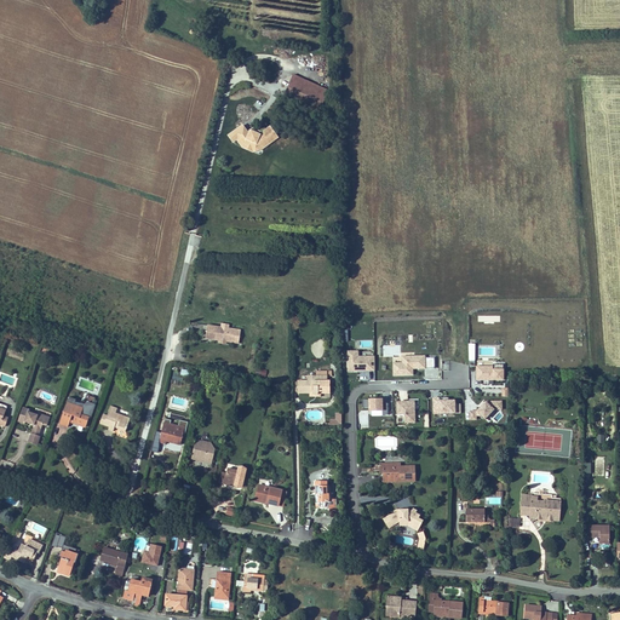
[(294,76),(292,82),(327,97),(329,92),(294,76)]
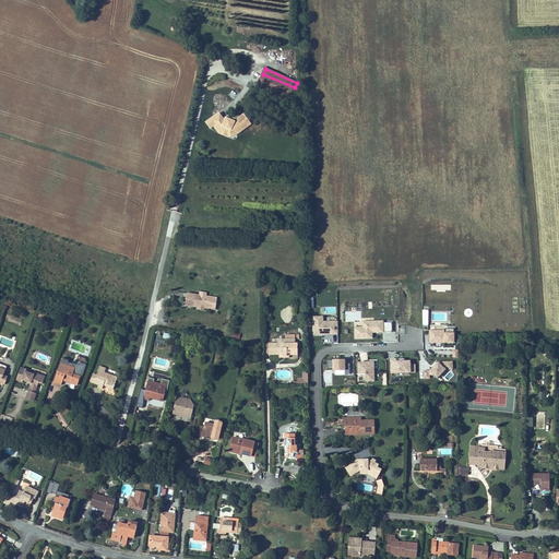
[(263,74),(258,86),(289,100),(295,87),(263,74)]
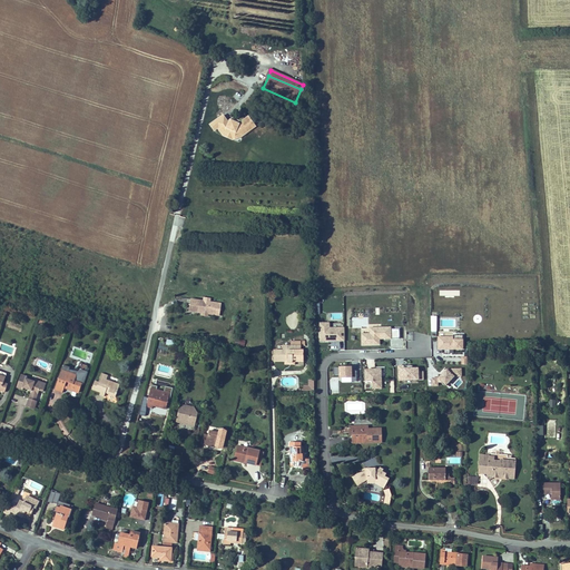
[(233,141),(241,139),(256,128),(248,117),(242,121),(242,125),(239,125),(241,121),(234,119),(231,120),(229,125),(223,116),(209,126),(214,134),(218,130),(223,137),(233,141)]
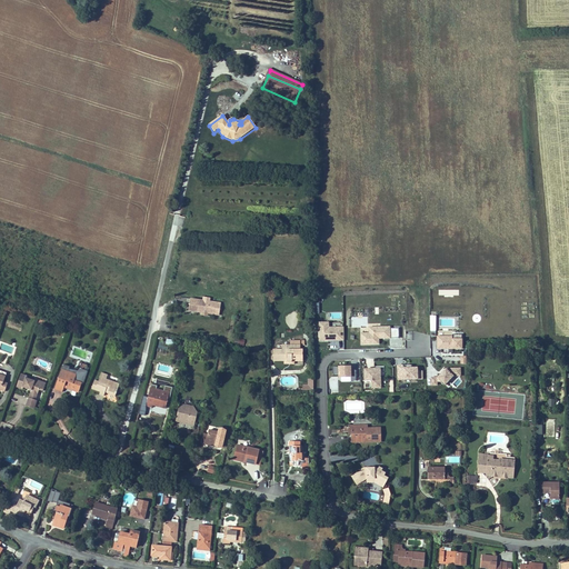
[(203,298),(190,297),(189,310),(201,311),(208,312),(219,313),(221,301),(209,300),(209,302),(202,301),(203,298)]
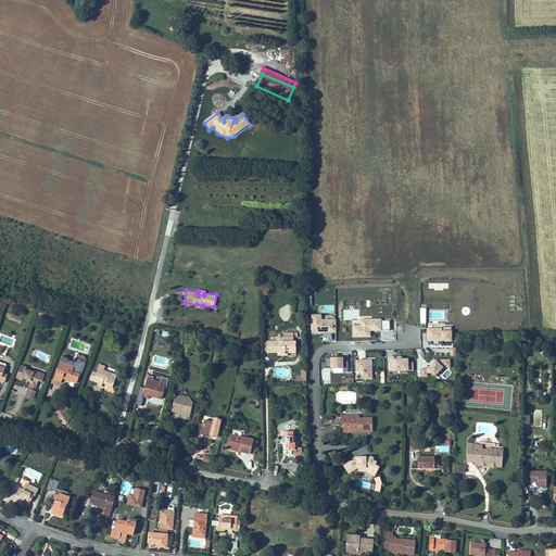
[(320,319),(320,314),(311,315),(311,335),(337,333),(336,318),(320,319)]
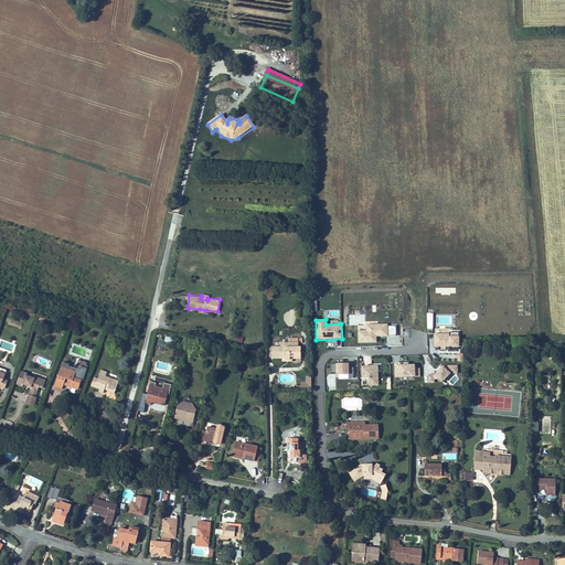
[(387,336),(387,323),(365,324),(365,330),(358,330),(358,343),(376,342),(376,336),(387,336)]
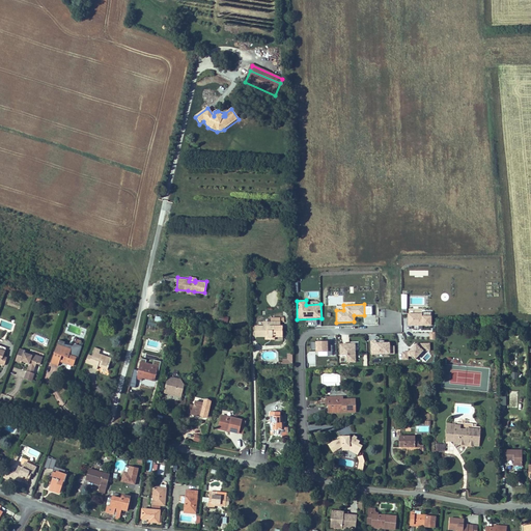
[(432,318),(431,318),(431,313),(422,313),(422,314),(409,314),(409,327),(422,327),(422,328),(432,328),(432,318)]
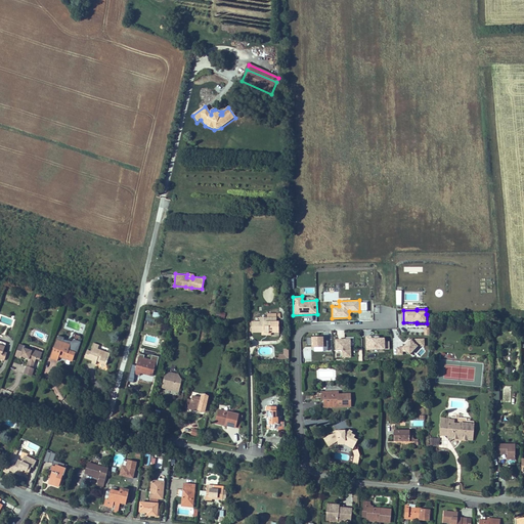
[(264,331),(264,333),(265,333),(267,334),(268,333),(269,331),(269,322),(276,322),(276,318),(280,318),(280,313),(276,313),(276,317),(267,317),(259,317),(259,321),(252,321),(252,331),(264,331)]
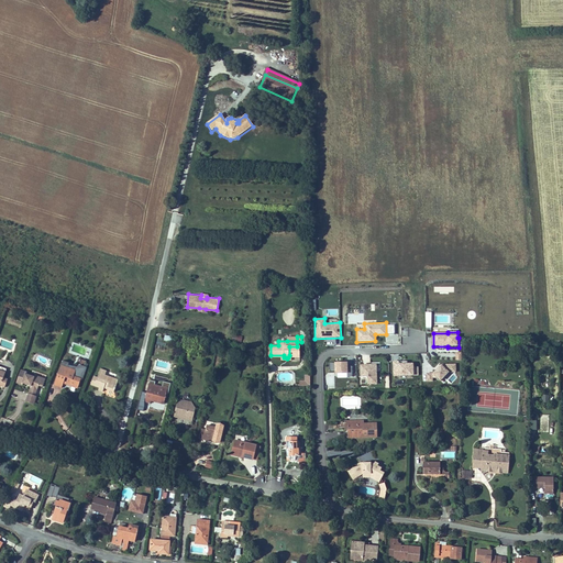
[(299,345),(289,346),(289,355),(288,357),(287,359),(285,357),(284,357),(280,357),(280,361),(291,361),(291,357),(300,357),(299,345)]
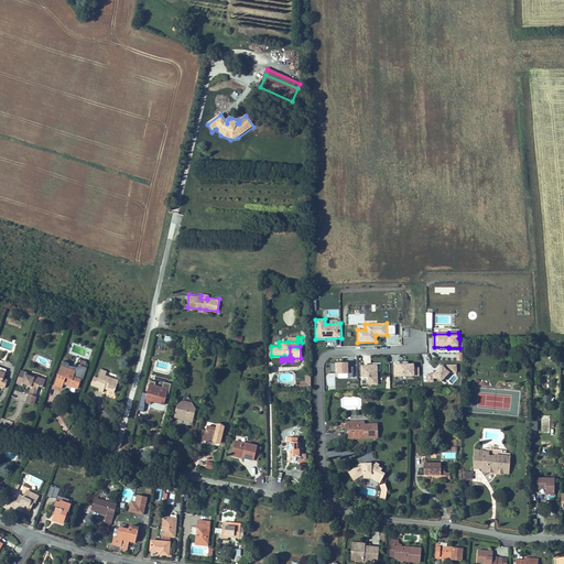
[(347,362),(335,362),(335,364),(335,370),(335,375),(347,375),(348,375),(348,367),(347,362)]
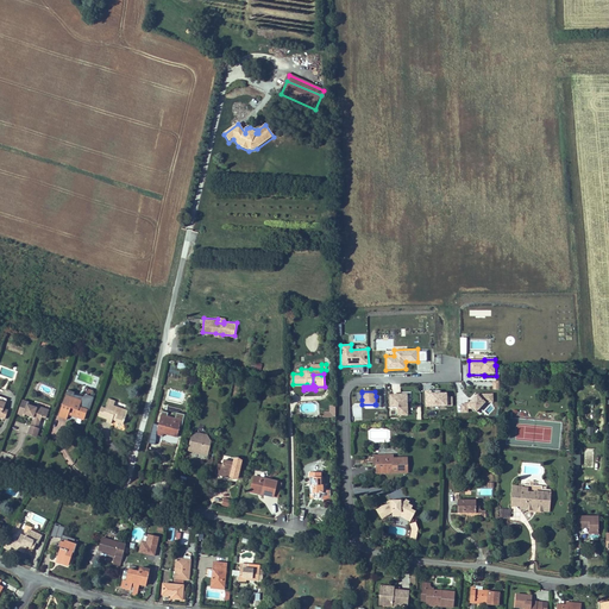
[(443,393),(426,393),(427,409),(449,409),(449,408),(453,408),(452,399),(449,399),(449,396),(443,396),(443,393)]
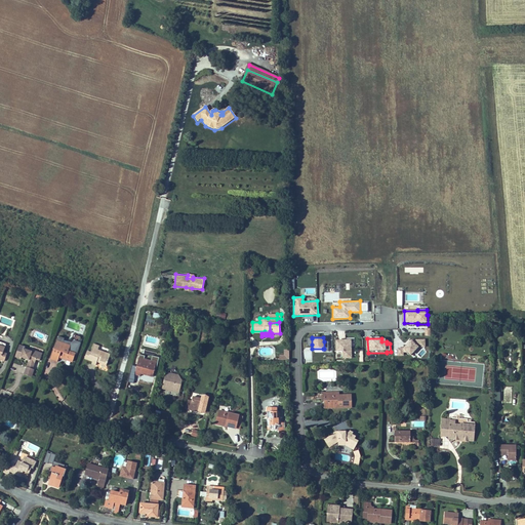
[(63,359),(66,360),(67,359),(71,360),(73,360),(77,351),(70,348),(71,346),(61,341),(57,340),(50,359),(57,361),(59,357),(62,352),(65,353),(63,359)]
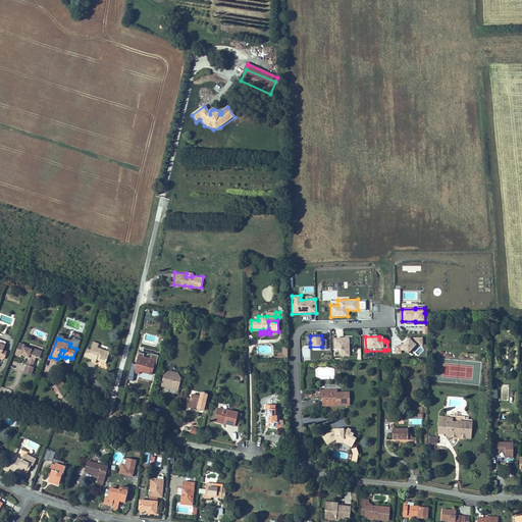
[(413,353),(418,347),(423,346),(423,338),(409,338),(402,348),(396,348),(396,355),(402,355),(402,352),(405,352),(409,356),(412,352),(413,353)]
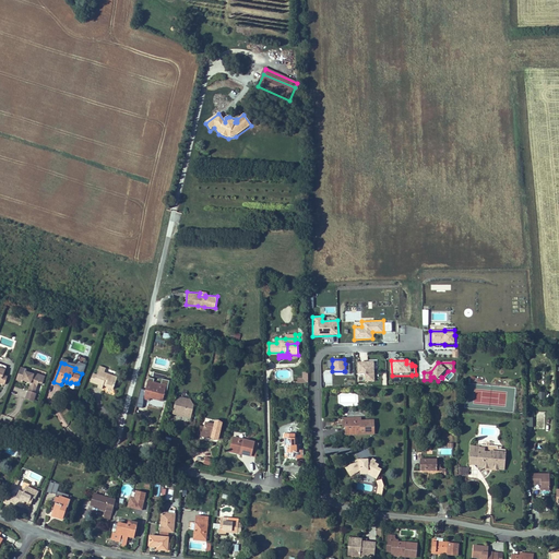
[(375,364),(358,364),(358,376),(365,376),(365,383),(375,383),(375,364)]
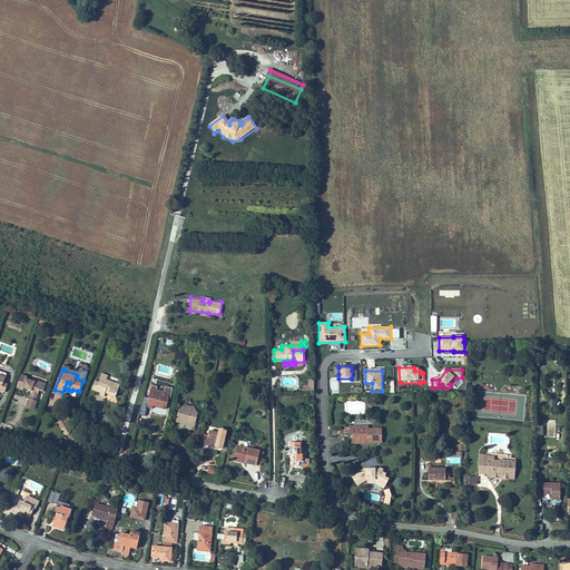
[(116,395),(120,384),(107,380),(108,375),(102,373),(99,382),(95,381),(92,389),(101,392),(100,393),(100,394),(105,396),(106,393),(106,392),(116,395)]
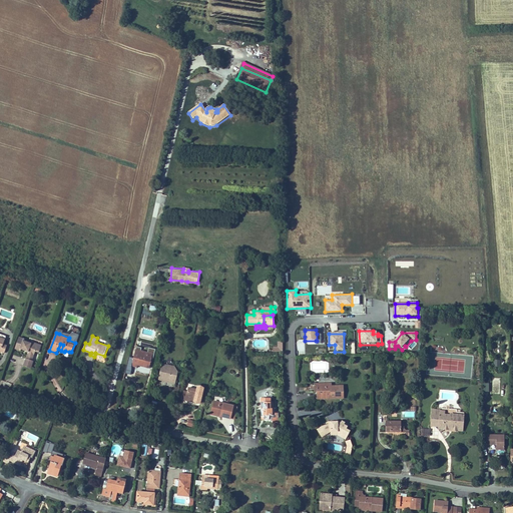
[(39,353),(42,346),(32,342),(32,343),(25,341),(25,339),(20,337),(15,349),(21,351),(22,349),(25,351),(25,349),(29,351),(29,352),(24,366),(31,369),(34,361),(32,361),(29,360),(31,355),(34,356),(36,352),(39,353)]
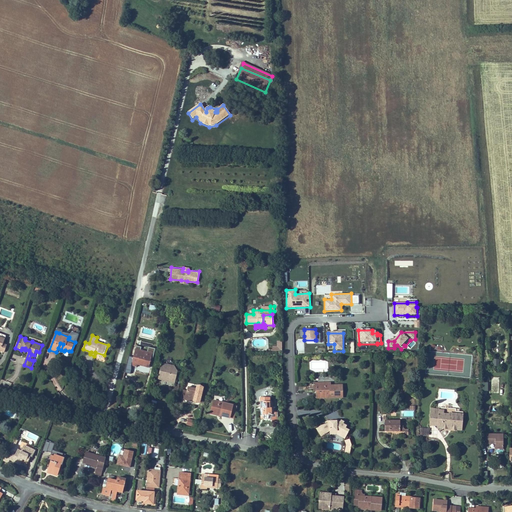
[(270,349),(270,351),(279,351),(279,349),(282,349),(282,341),(277,341),(277,346),(272,346),(272,349),(270,349)]
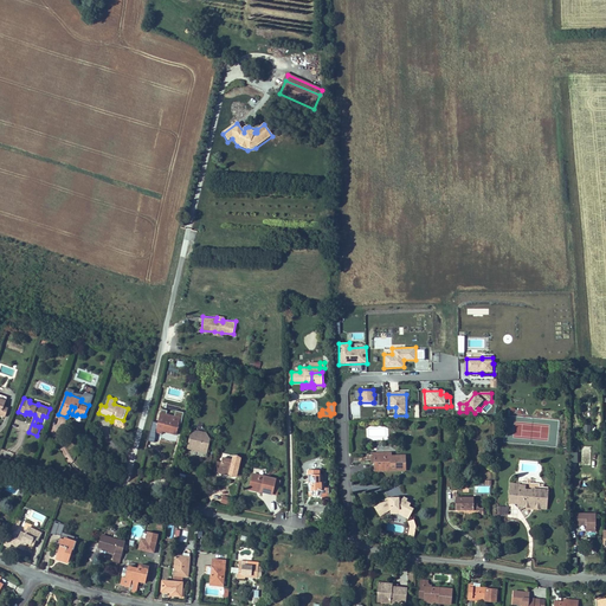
[(156,432),(162,433),(163,431),(163,429),(178,431),(180,418),(160,413),(156,432)]
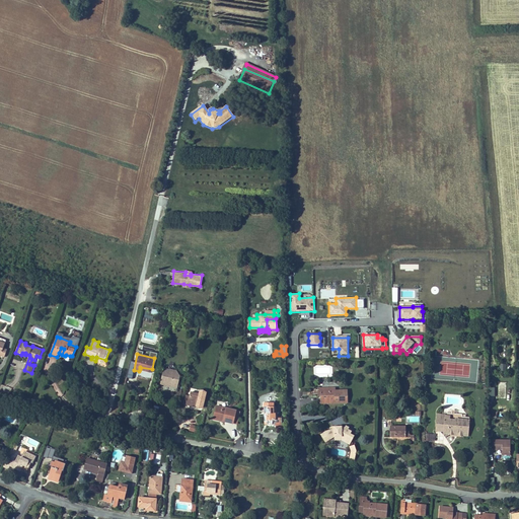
[(163,372),(161,379),(165,385),(172,387),(178,383),(180,376),(176,371),(168,369),(163,372)]
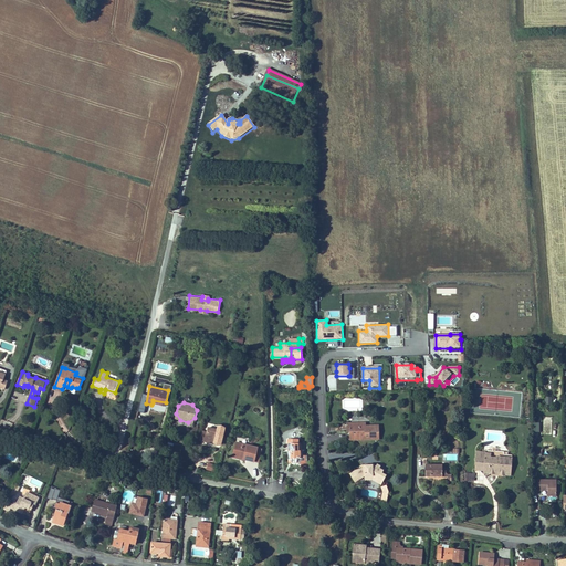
[(543,435),(551,435),(552,418),(544,418),(543,435)]
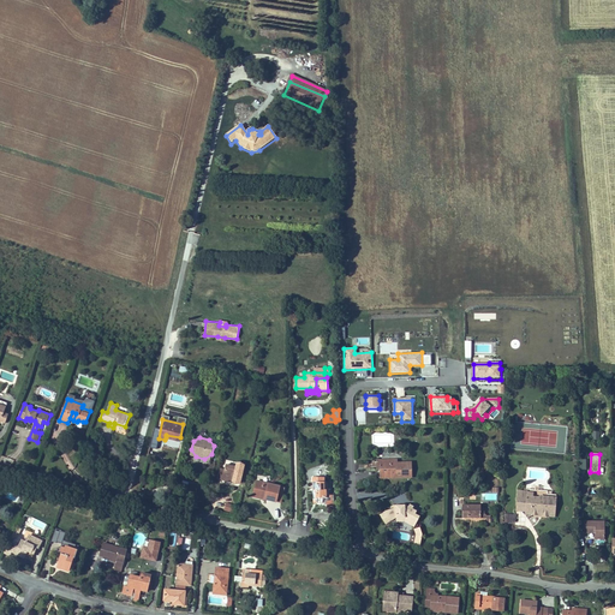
[(396,464),(396,460),(389,460),(389,463),(377,464),(377,470),(381,470),(383,469),(383,471),(381,471),(381,478),(390,477),(390,472),(401,471),(401,477),(412,477),(411,463),(401,463),(401,464),(396,464)]
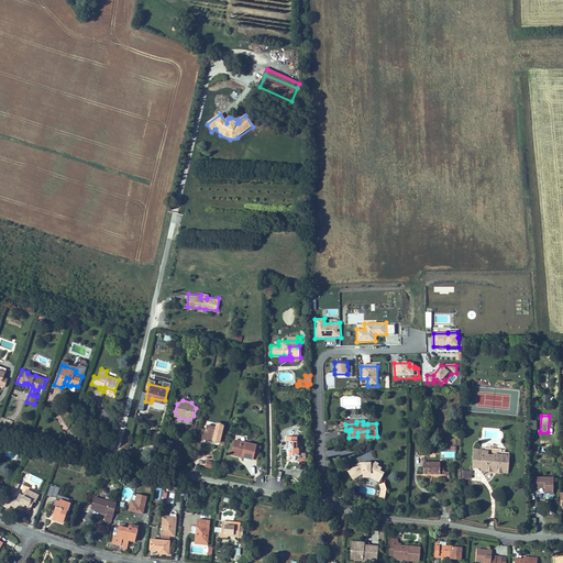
[(200,437),(220,442),(222,433),(218,432),(219,428),(207,426),(206,430),(202,429),(200,437)]
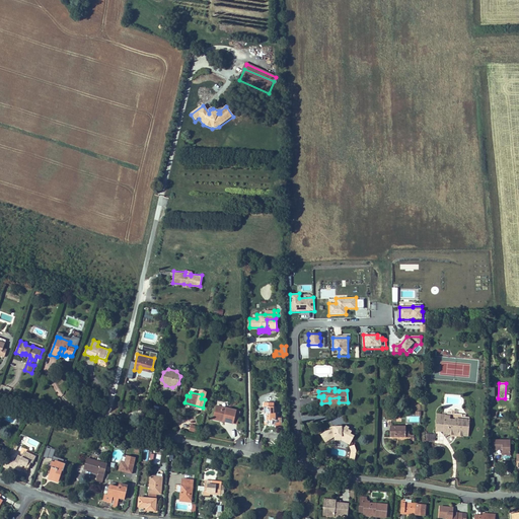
[(274,403),(265,403),(265,415),(267,415),(267,425),(277,424),(277,420),(277,414),(274,414),(274,403)]
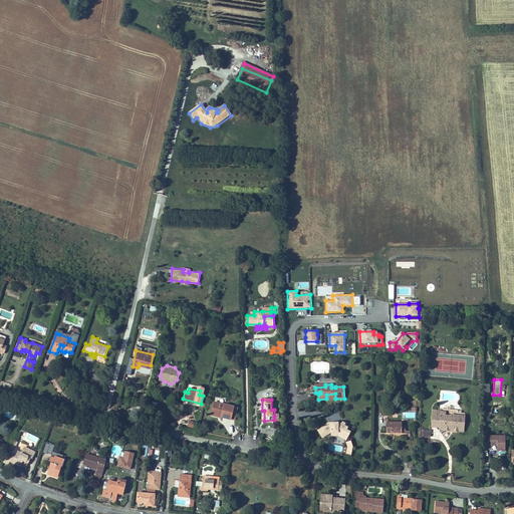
[(231,420),(234,407),(215,402),(212,414),(222,416),(222,417),(231,420)]
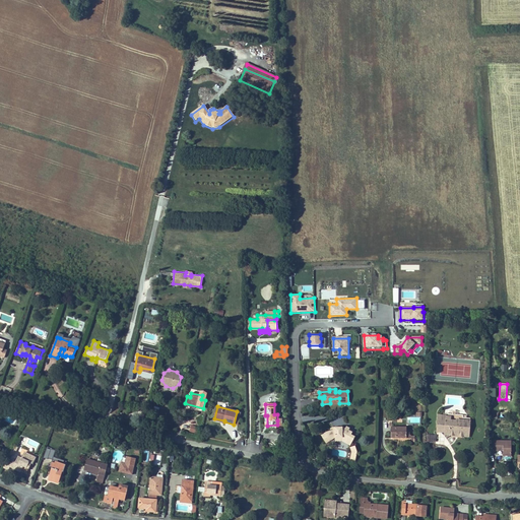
[(445,430),(445,432),(469,434),(470,420),(463,420),(463,417),(463,415),(446,413),(446,415),(439,415),(437,429),(445,430)]
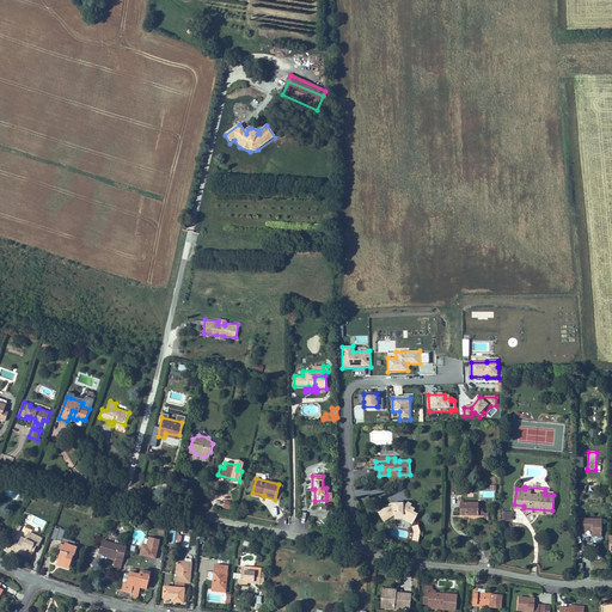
[(224,500),(222,508),(232,510),(233,502),(224,500)]
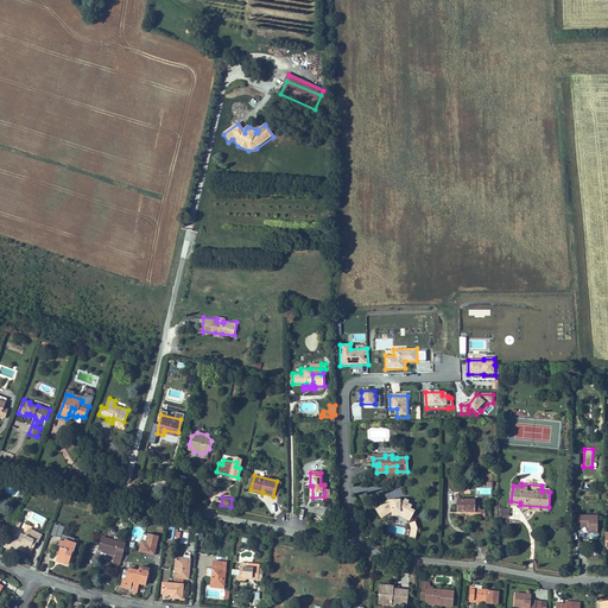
[(401,512),(411,518),(416,511),(411,508),(412,505),(407,502),(404,501),(401,499),(390,500),(386,501),(386,502),(375,508),(381,518),(392,512),(401,512)]
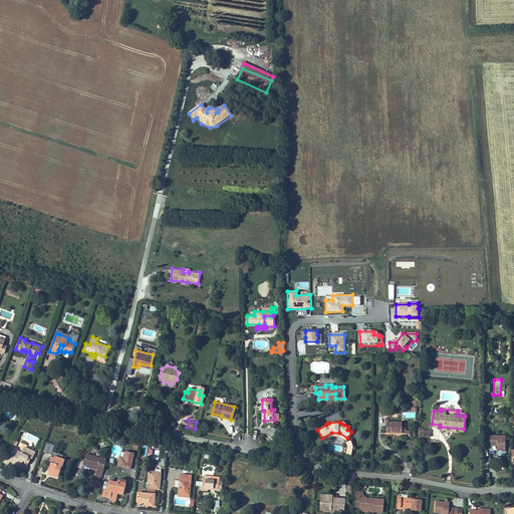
[(402,433),(402,424),(402,422),(387,422),(387,433),(402,433)]
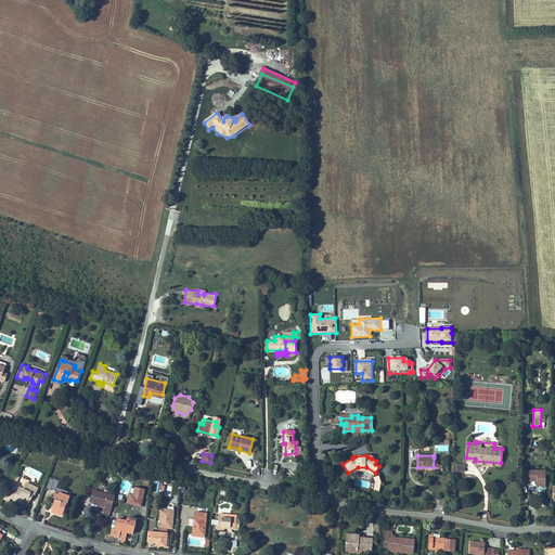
[(545,470),(527,470),(527,480),(537,480),(537,486),(545,486),(545,470)]
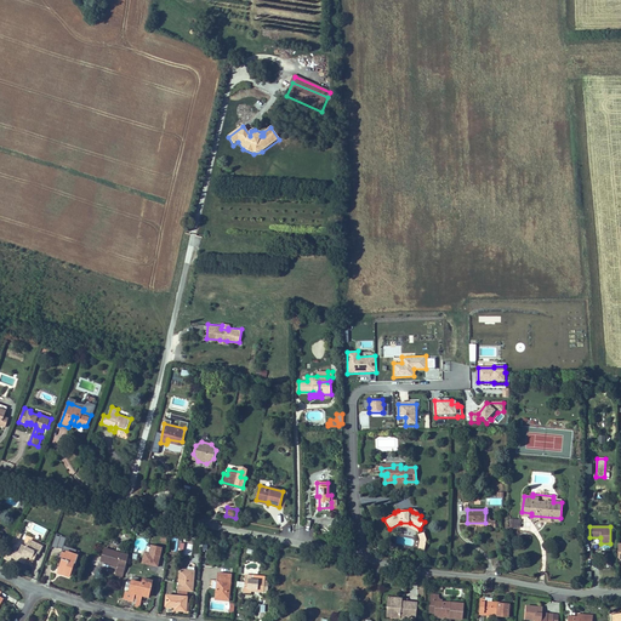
[(416,550),(421,552),(428,541),(425,533),(419,535),(421,540),(416,550)]
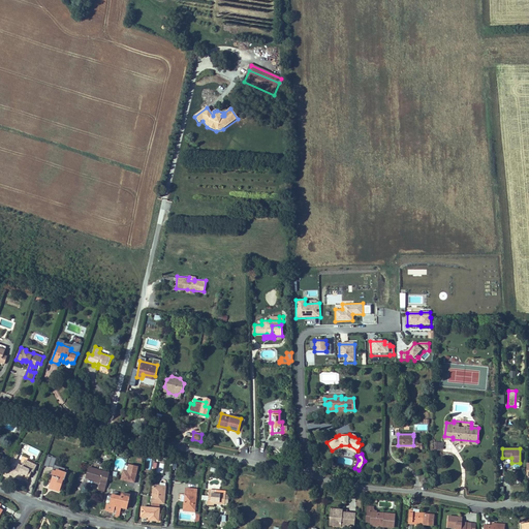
[(51,456),(47,455),(43,464),(48,466),(48,465),(53,466),(56,457),(52,456),(51,456)]
